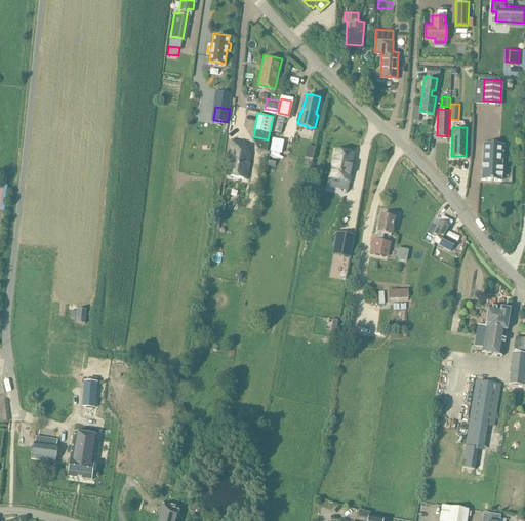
[(271,149),(281,151),(284,138),(274,136),(271,149)]
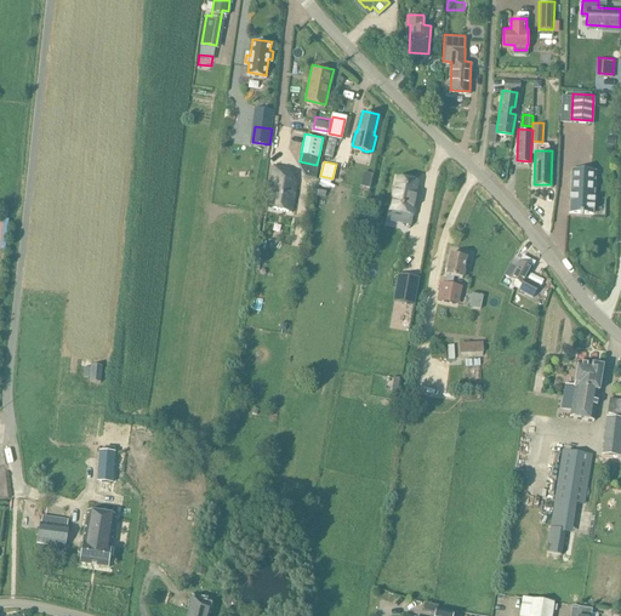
[(273,164),(267,205),(291,209),(295,181),(294,178),(285,177),(288,165),(273,164)]
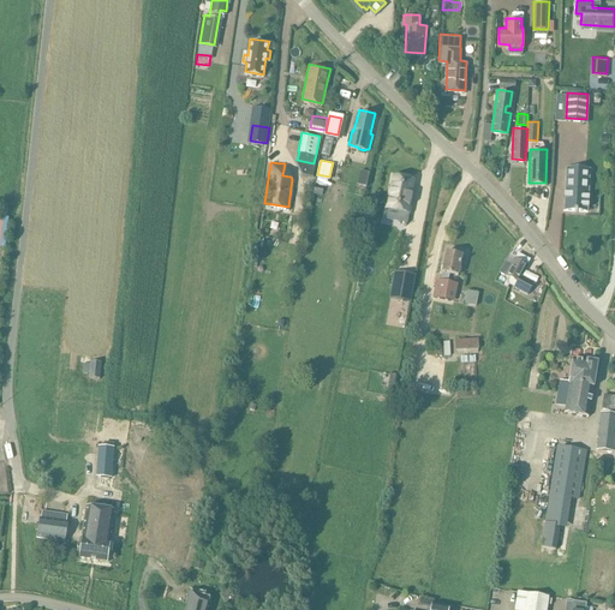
[(590,167),(567,166),(565,190),(565,195),(563,195),(563,196),(565,196),(565,207),(574,207),(574,209),(577,209),(577,208),(587,208),(587,205),(589,205),(589,204),(589,201),(587,201),(587,198),(589,198),(589,197),(589,193),(590,167)]
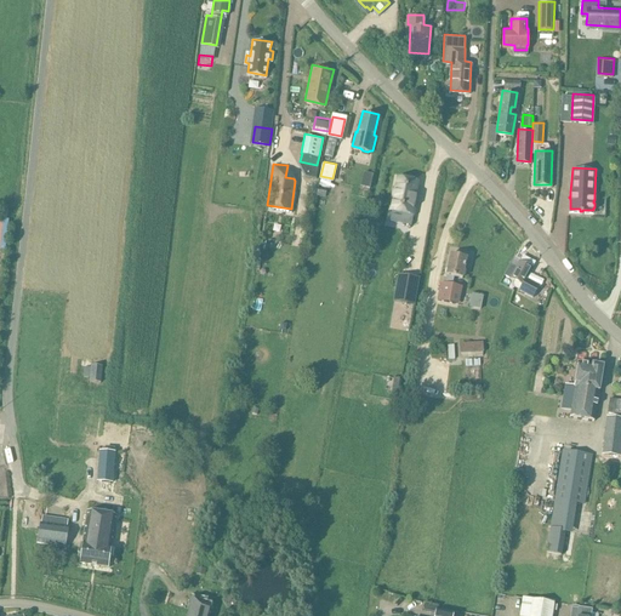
[(374,183),(375,170),(365,169),(364,182),(374,183)]
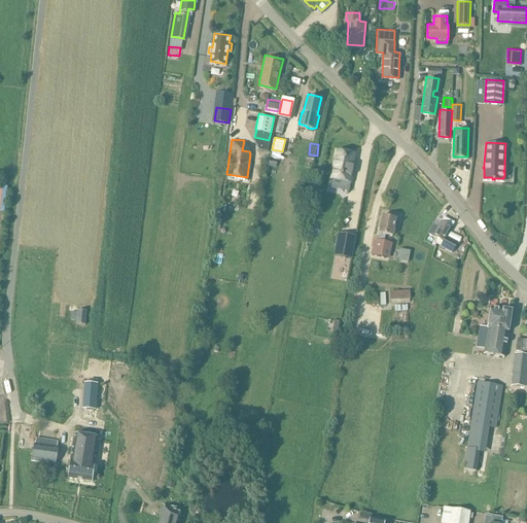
[(355,151),(338,148),(336,158),(335,158),(332,165),(335,166),(332,176),(344,178),(342,187),(349,188),(353,169),(351,169),(355,151)]
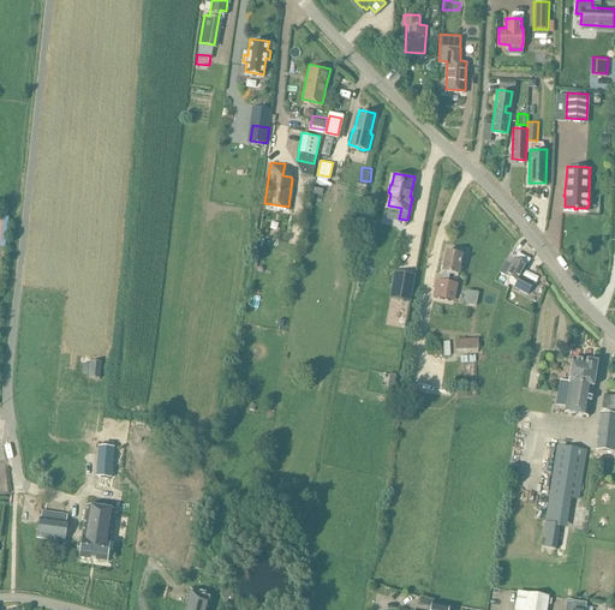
[(449,279),(451,271),(458,273),(463,251),(446,247),(441,269),(442,269),(441,276),(437,276),(434,294),(455,299),(458,280),(449,279)]
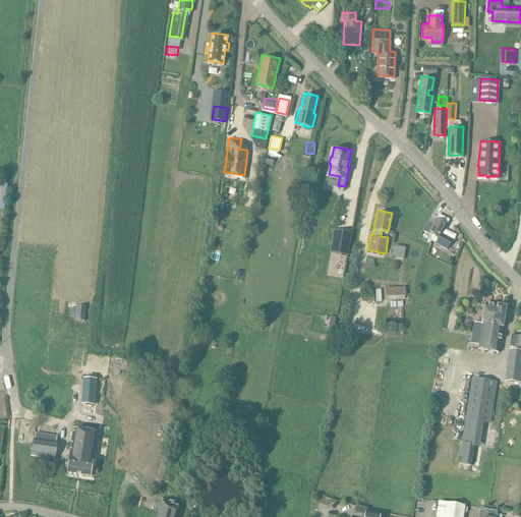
[(422,228),(438,236),(436,241),(447,246),(451,239),(441,233),(447,222),(447,221),(450,218),(439,212),(433,221),(428,218),(422,228)]
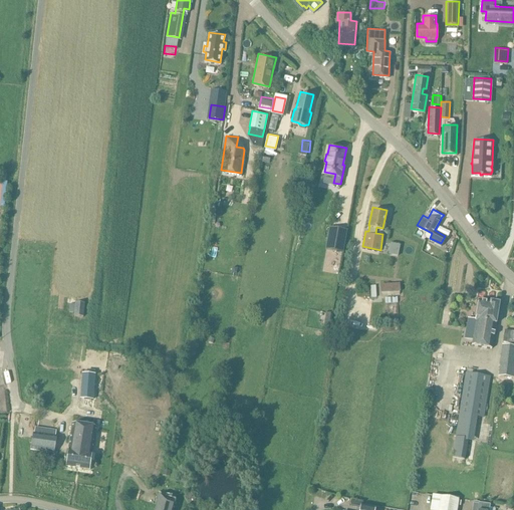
[(345,231),(329,228),(327,241),(335,243),(334,251),(342,252),(345,231)]
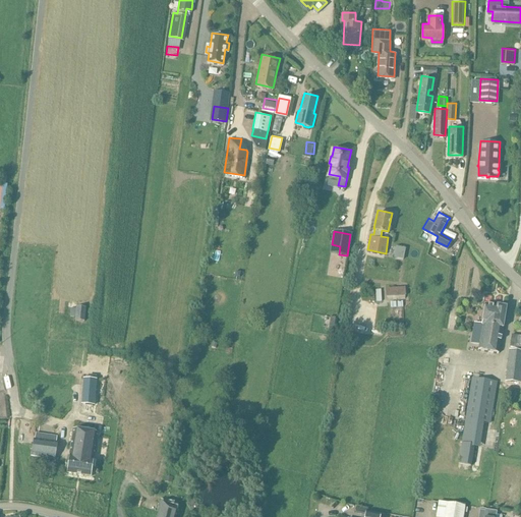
[(398,242),(396,253),(406,255),(408,244),(398,242)]
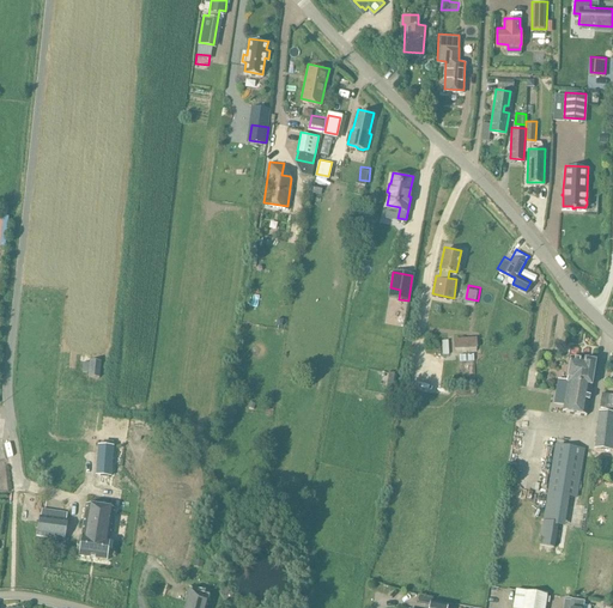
[(454,336),(454,346),(478,345),(477,334),(454,336)]
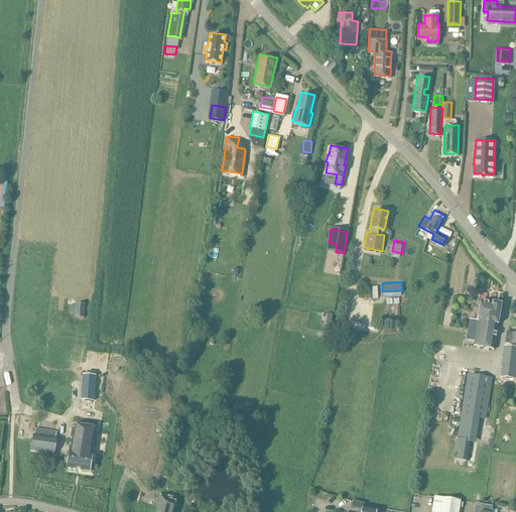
[(369,284),(372,295),(380,293),(378,282),(369,284)]
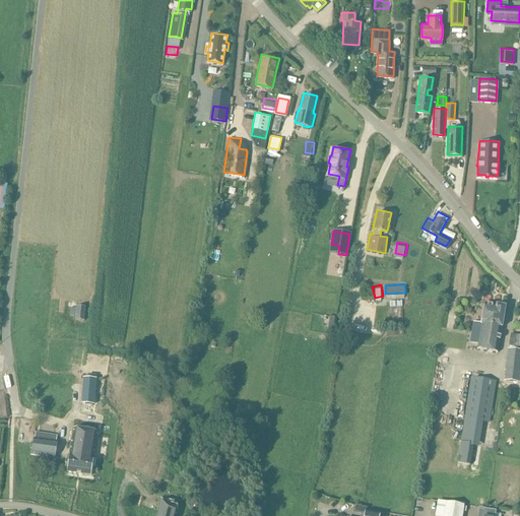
[(500,300),(497,303),(484,301),(480,322),(477,346),(498,349),(502,325),(505,304),(504,300),(500,300)]
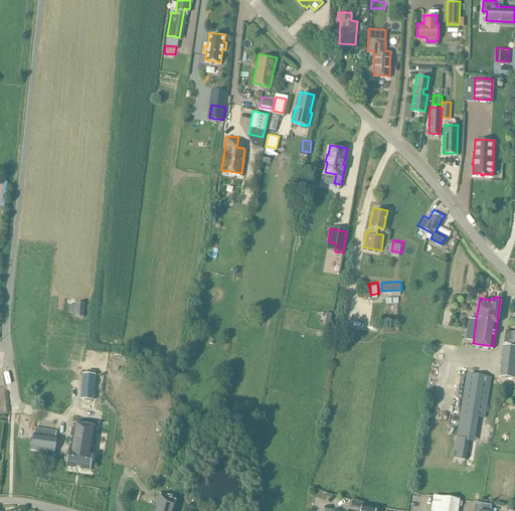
[(74,314),(84,315),(86,300),(75,300),(75,302),(69,301),(68,310),(75,311),(74,314)]
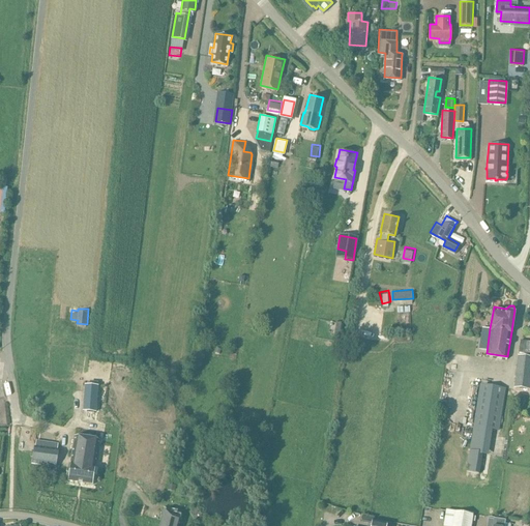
[(371,327),(381,318),(376,313),(366,322),(371,327)]
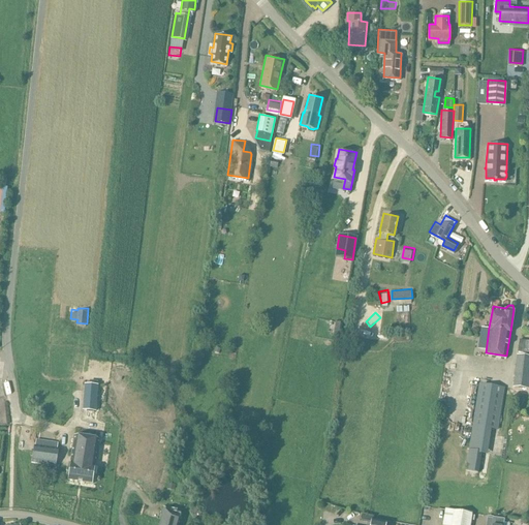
[(519,352),(517,371),(528,373),(528,363),(528,338),(525,338),(523,352),(519,352)]
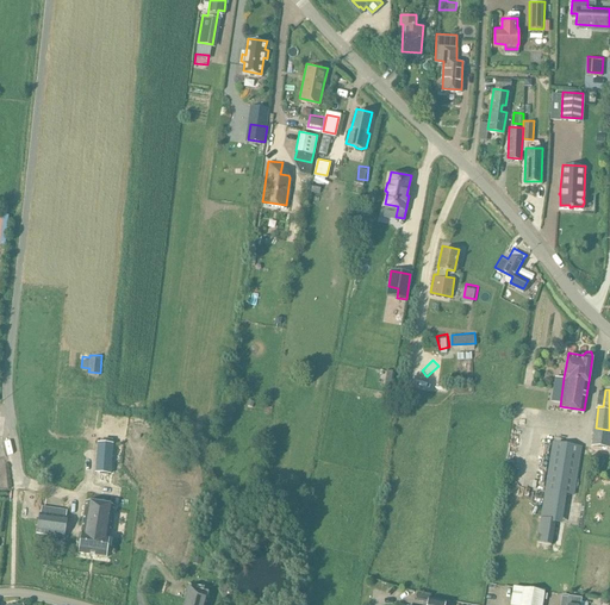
[(113,449),(114,441),(97,438),(95,447),(113,449)]
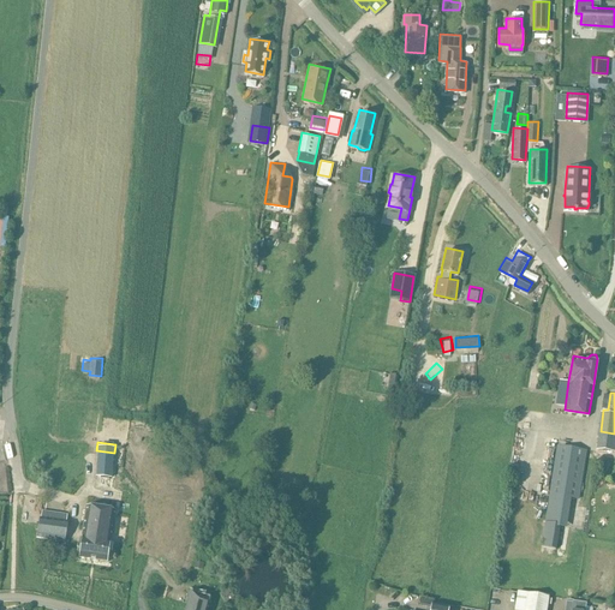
[(556,546),(565,495),(579,496),(586,447),(556,442),(545,519),(541,545),(556,546)]
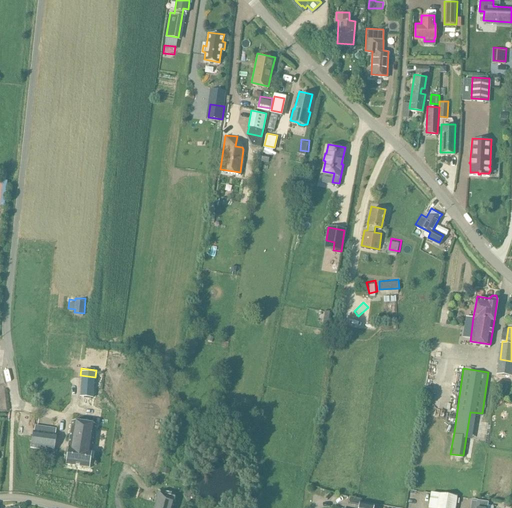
[(96,423),(72,419),(68,445),(65,462),(90,466),(93,449),(92,449),(96,423)]
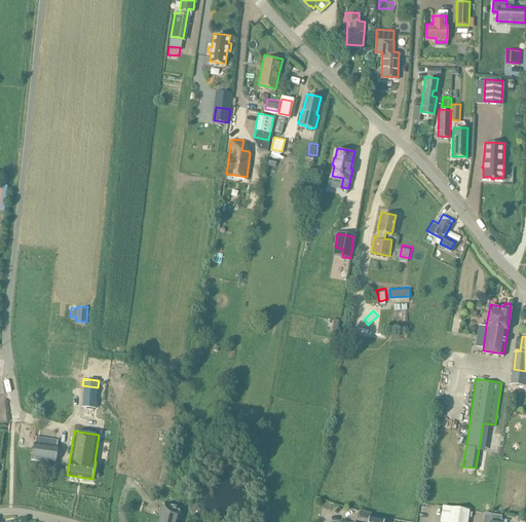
[(34,441),(32,458),(55,460),(58,444),(34,441)]
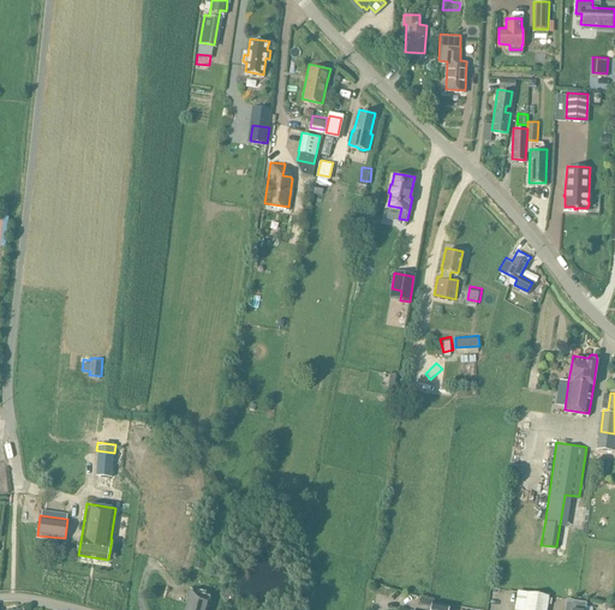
[(206,609),(208,603),(210,593),(190,588),(187,597),(184,609),(206,609)]
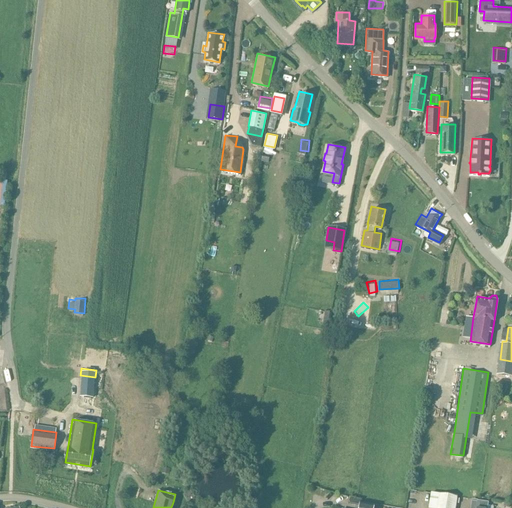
[(434,507),(454,507),(457,494),(438,491),(434,507)]
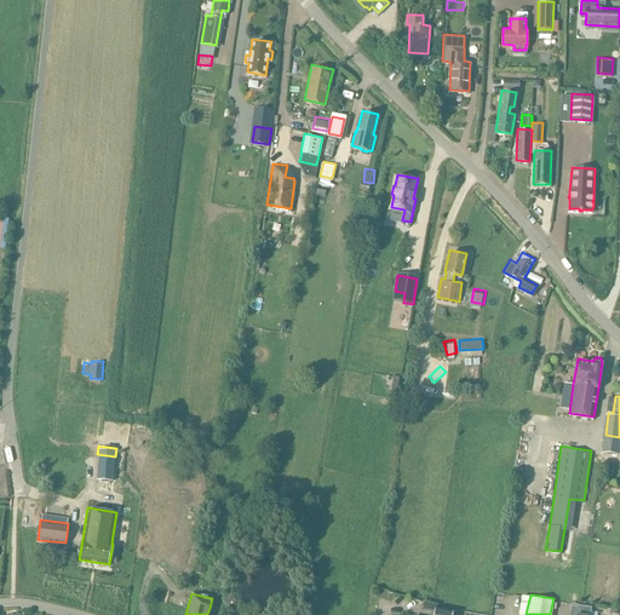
[(570,603),(568,614),(590,614),(592,608),(592,605),(578,603),(578,604),(570,603)]
